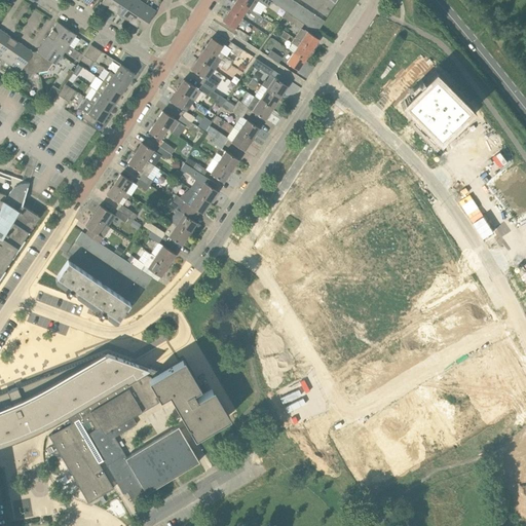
[(103,0),(102,3),(112,9),(118,0),(103,0)]
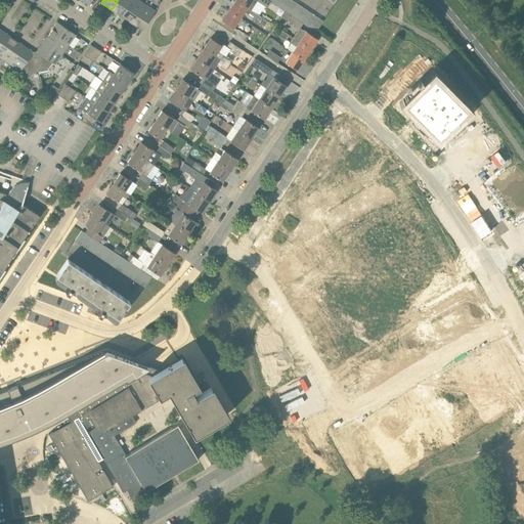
[(118,0),(112,9),(122,16),(132,0),(118,0)]
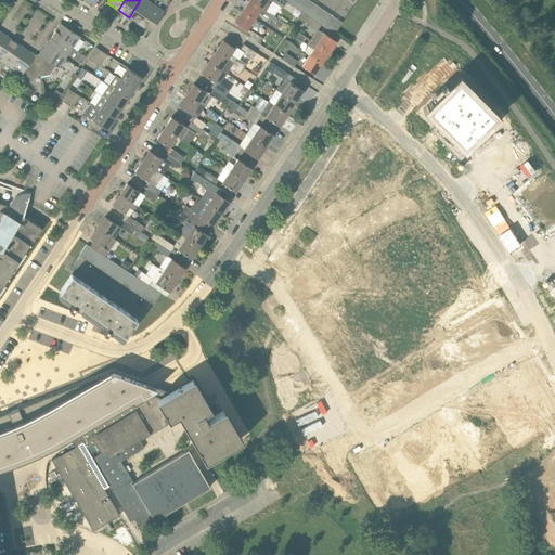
[(140,0),(129,17),(140,25),(153,5),(145,0),(140,0)]
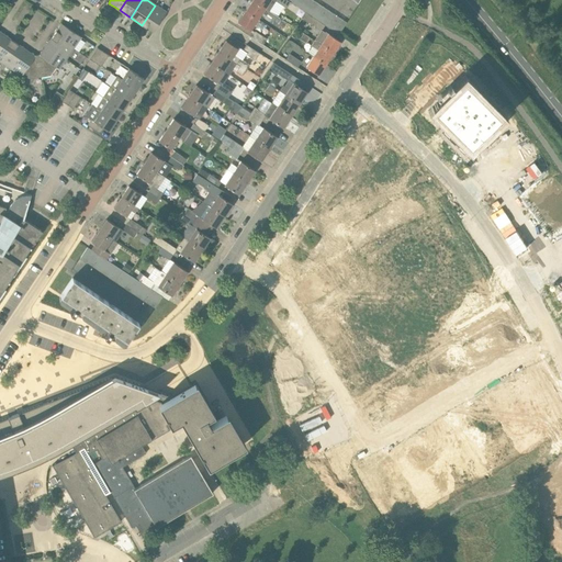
[(262,12),(266,15),(269,11),(253,0),(245,11),(258,19),(262,12)]
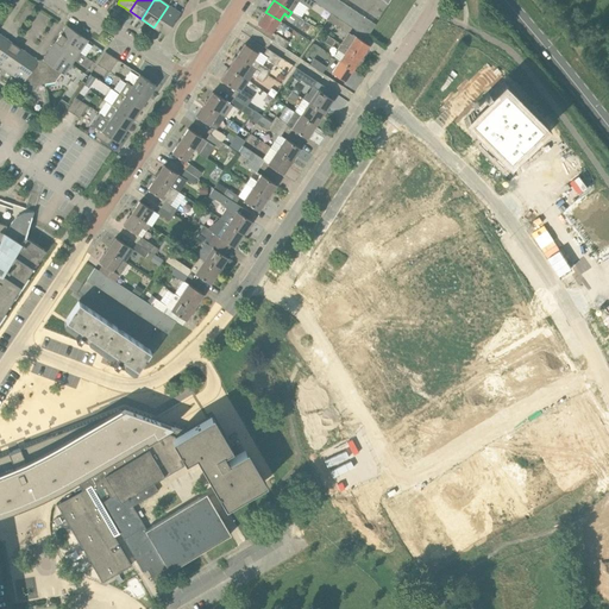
[(274,0),(292,12),(295,6),(299,1),(299,0),(274,0)]
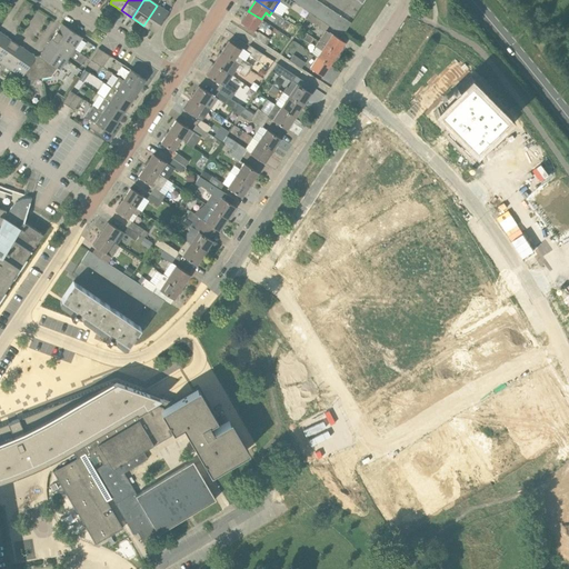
[(308,11),(316,0),(307,0),(302,8),(308,11)]
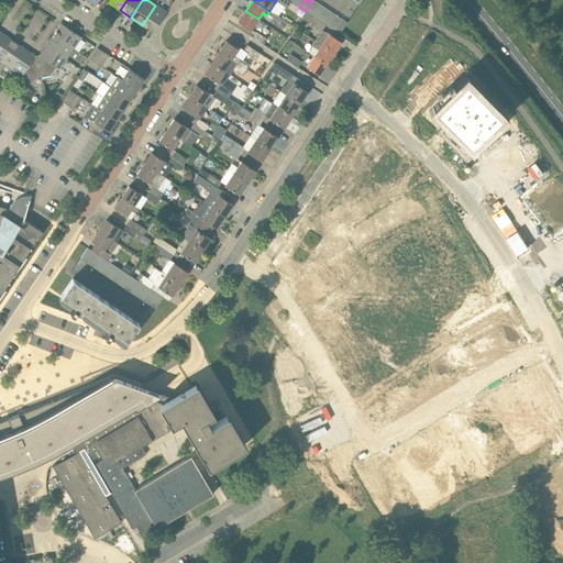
[(310,15),(318,4),(312,0),(305,11),(310,15)]
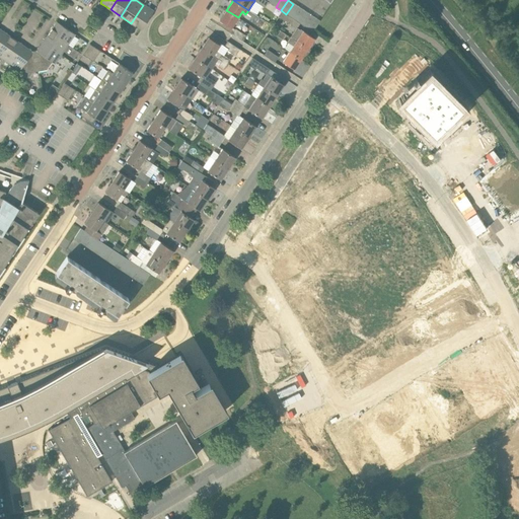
[(292,17),(299,7),(293,4),(286,14),(292,17)]
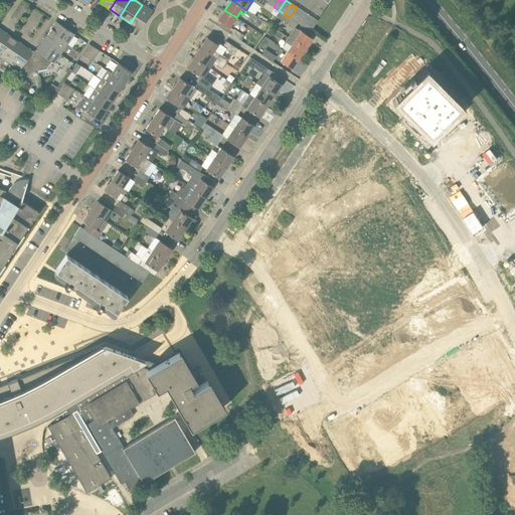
[(142,5),(130,23),(140,30),(153,11),(142,5)]
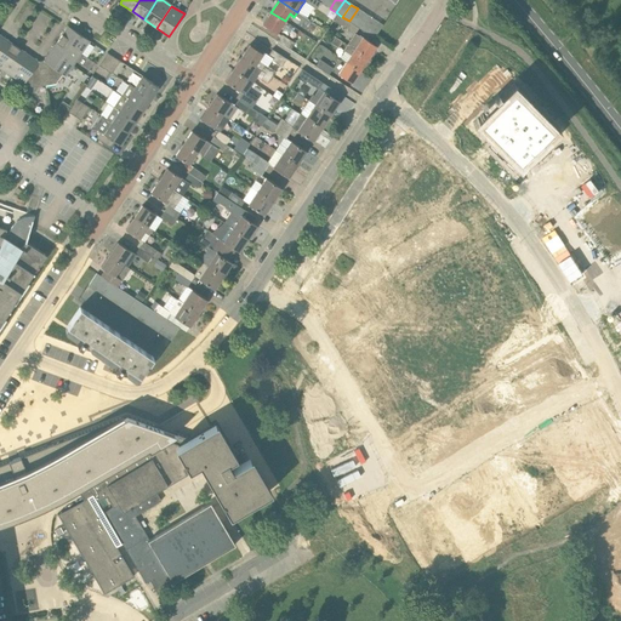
[(355,26),(364,12),(358,9),(349,21),(355,26)]
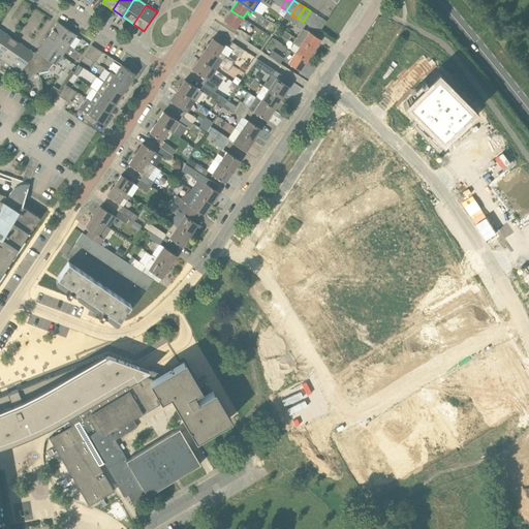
[(236,29),(243,18),(230,10),(224,21),(236,29)]
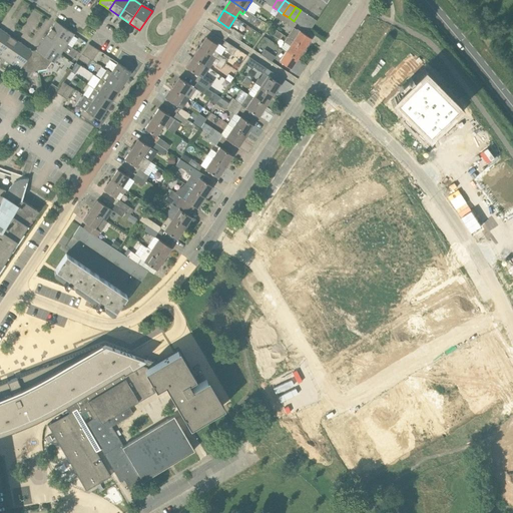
[(299,24),(306,14),(301,10),(294,21),(299,24)]
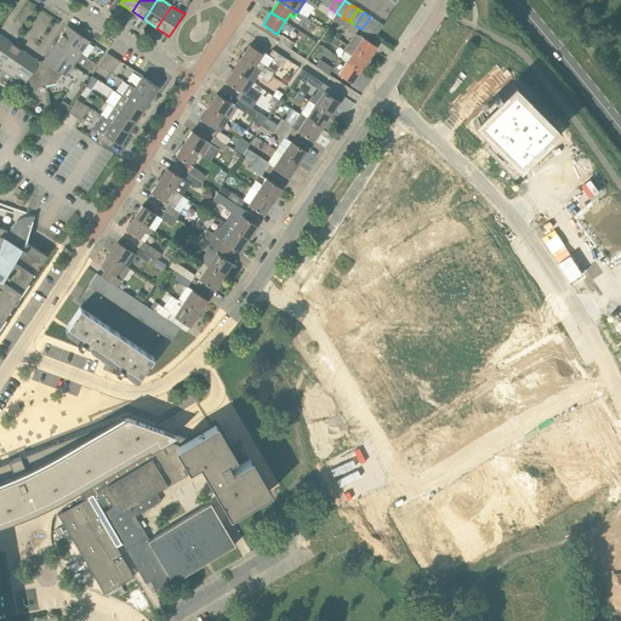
[(355,34),(355,33),(359,28),(337,13),(334,21),(354,34),(355,34)]
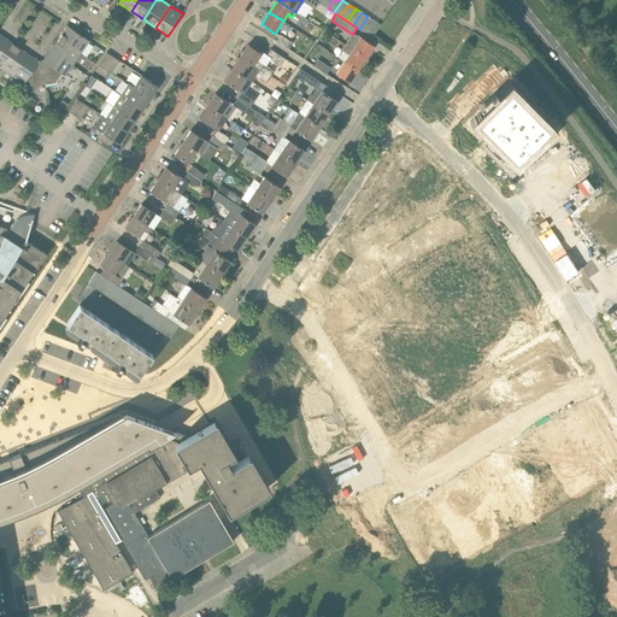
[(300,15),(300,16),(298,21),(297,22),(297,23),(295,25),(300,28),(301,25),(304,27),(307,19),(305,18),(300,15)]
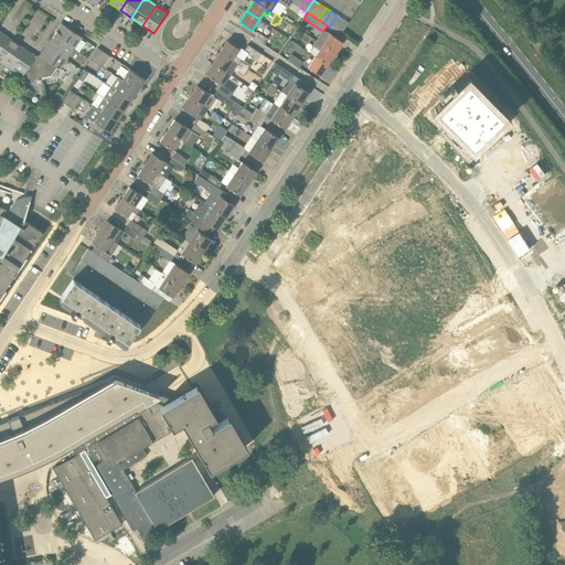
[(334,31),(342,19),(337,16),(329,27),(334,31)]
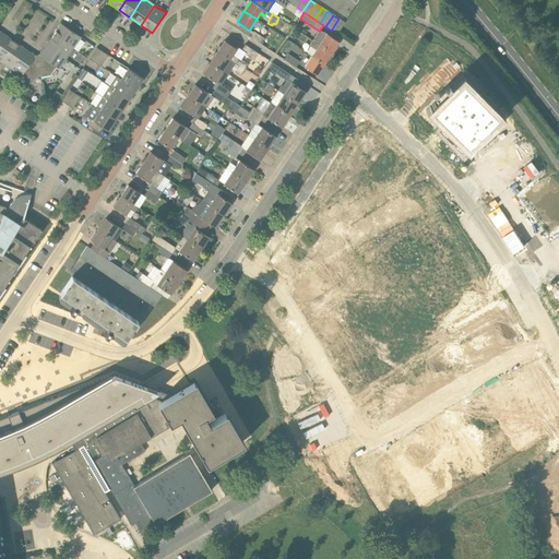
[(339,19),(331,31),(337,34),(345,23),(339,19)]
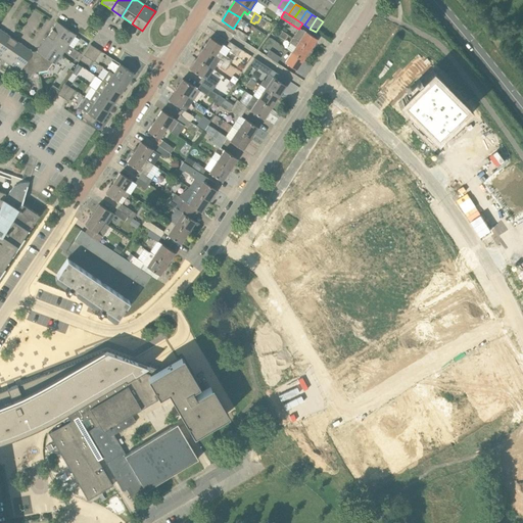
[(50,32),(68,45),(76,35),(57,22),(50,32)]
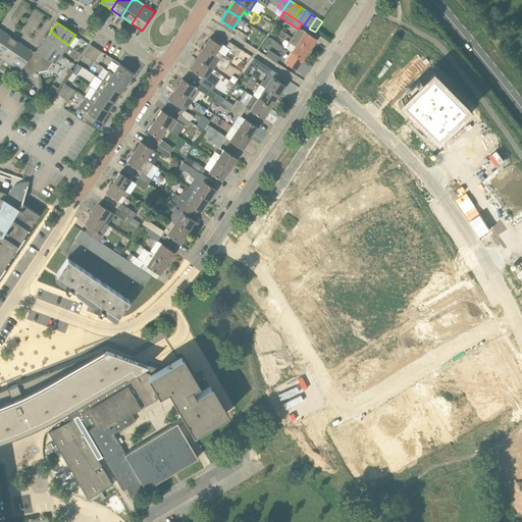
[(298,29),(292,38),(309,49),(316,39),(308,34),(305,31),(303,30),(302,31),(299,28),(299,29),(298,29)]
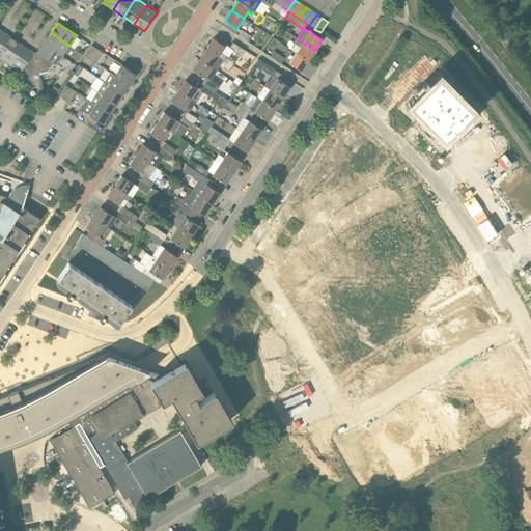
[(248,42),(251,37),(241,30),(238,35),(248,42)]
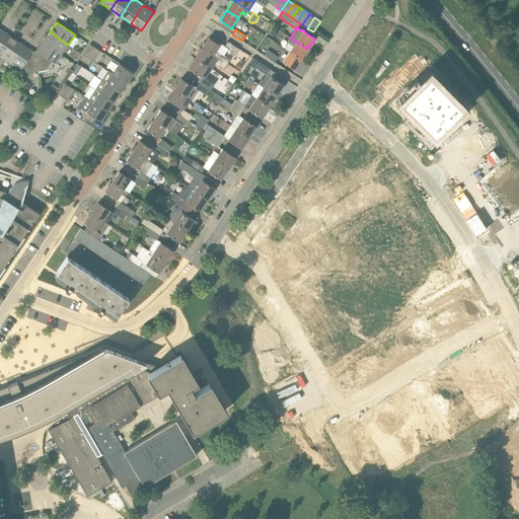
[(286,34),(280,30),(277,35),(283,40),(286,34)]
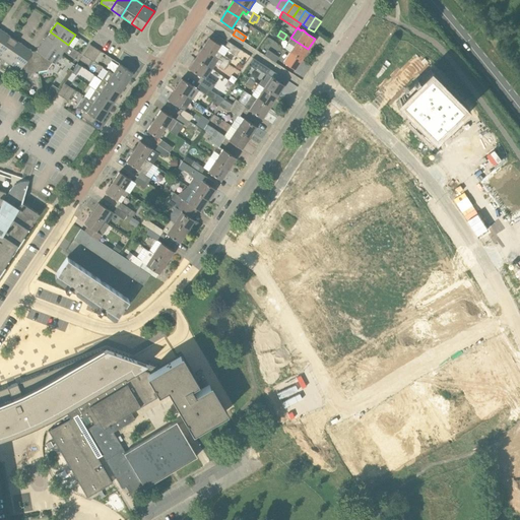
[(0,35),(0,56),(12,39),(3,31),(0,35)]
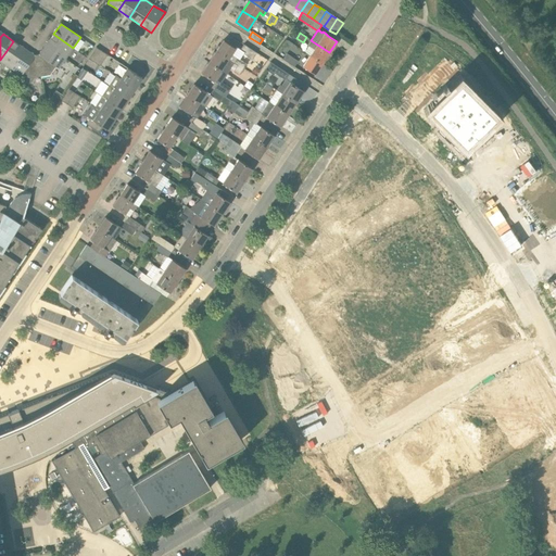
[(66,58),(73,48),(53,34),(47,45),(66,58)]
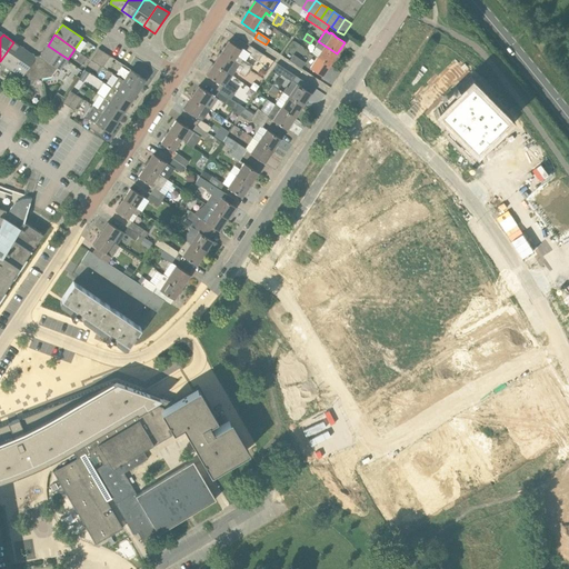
[(245,61),(249,56),(258,61),(262,55),(249,46),(246,50),(231,40),(230,42),(228,41),(221,52),(239,65),(242,67),(249,71),(252,66),(245,61)]
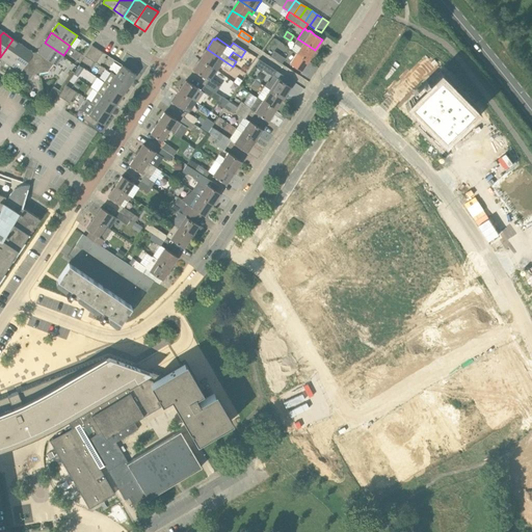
[(297,53),(309,60),(315,50),(297,38),(294,43),(300,48),(297,53)]
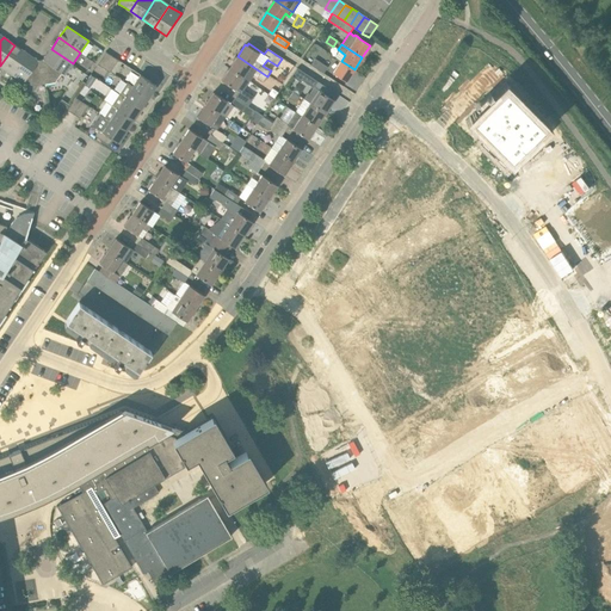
[(0,66),(0,67),(11,74),(26,53),(14,45),(0,66)]
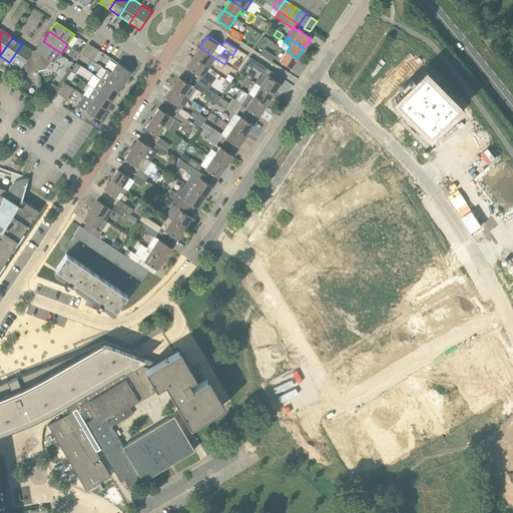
[(34,50),(38,70),(46,69),(51,61),(54,63),(61,53),(43,41),(36,50),(34,50)]
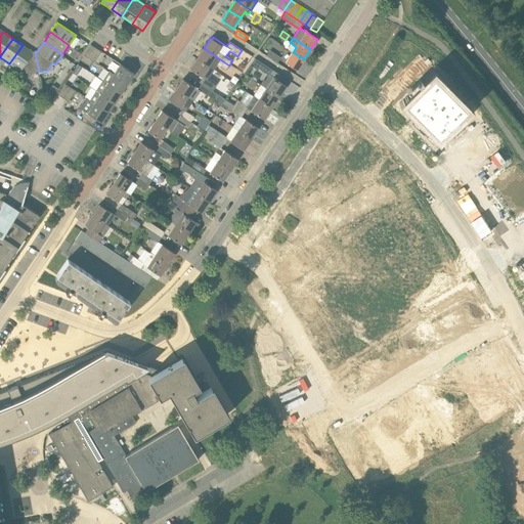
[(84,55),(89,58),(96,48),(90,44),(84,55)]
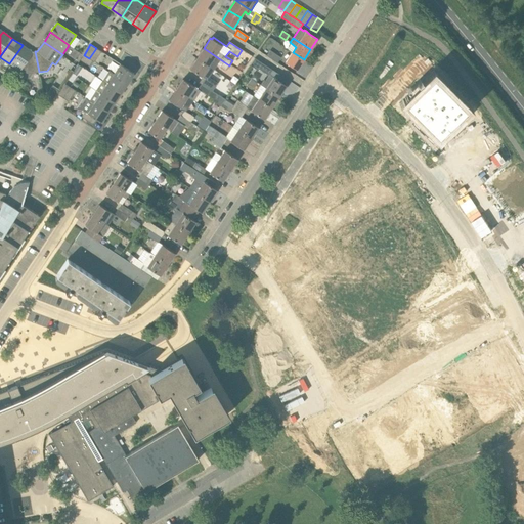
[(30,74),(39,72),(35,51),(32,52),(23,45),(9,63),(20,72),(23,69),(30,74)]
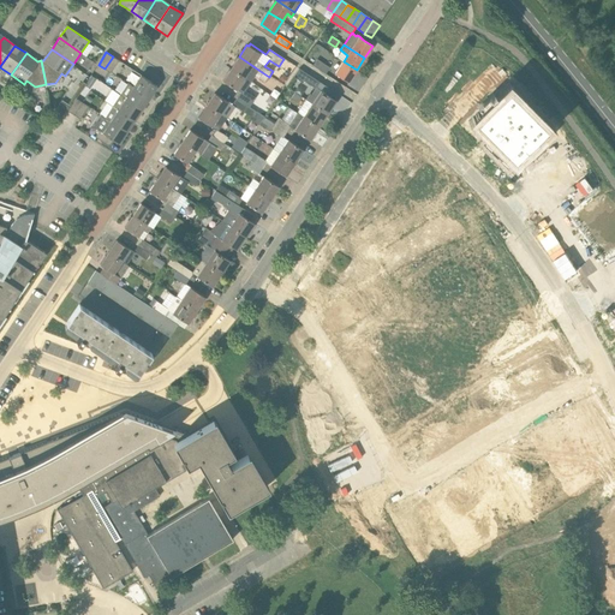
[(105,69),(111,73),(119,60),(113,57),(105,69)]
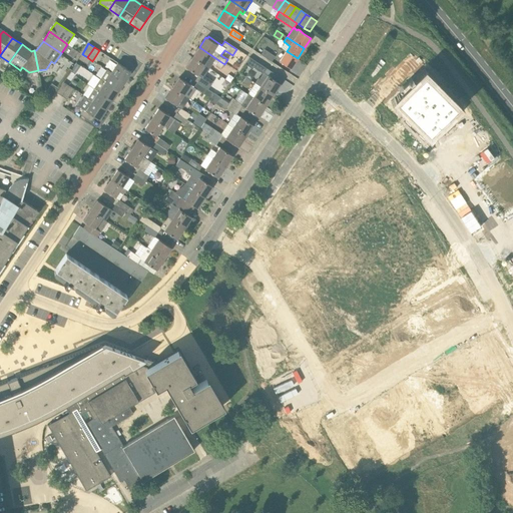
[(192,57),(209,68),(215,58),(199,47),(192,57)]
